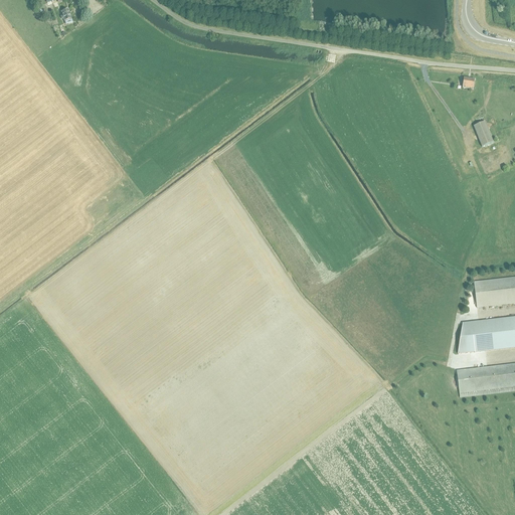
[(68,10),(61,12),(64,21),(67,20),(68,24),(72,23),(71,19),(70,19),(68,10)]
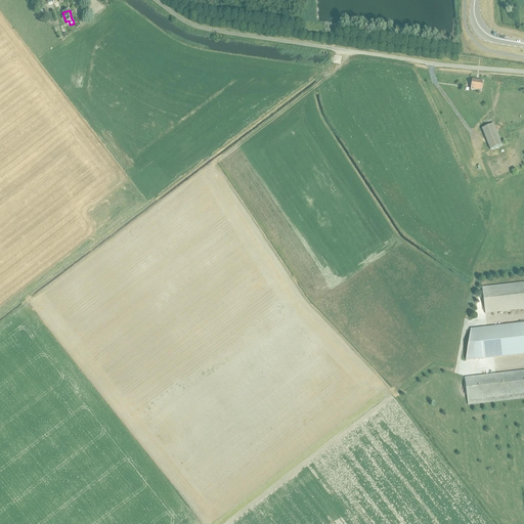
[(471,90),(482,91),(483,81),(472,80),(471,90)]
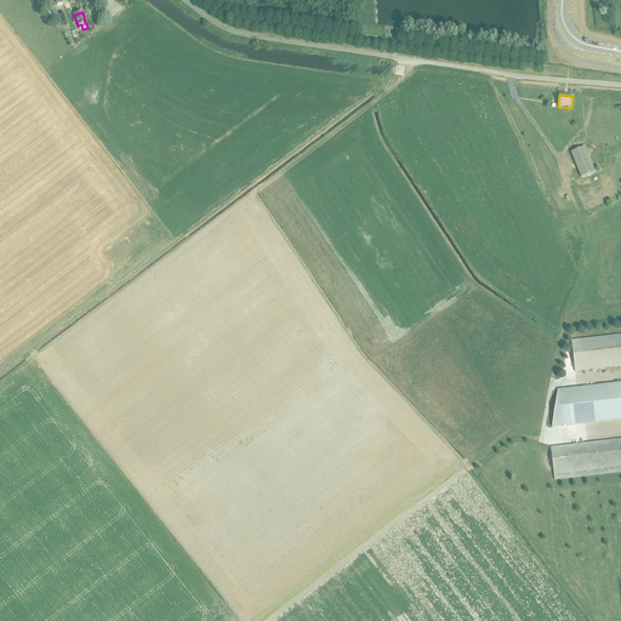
[(585,148),(571,153),(581,178),(594,172),(585,148)]
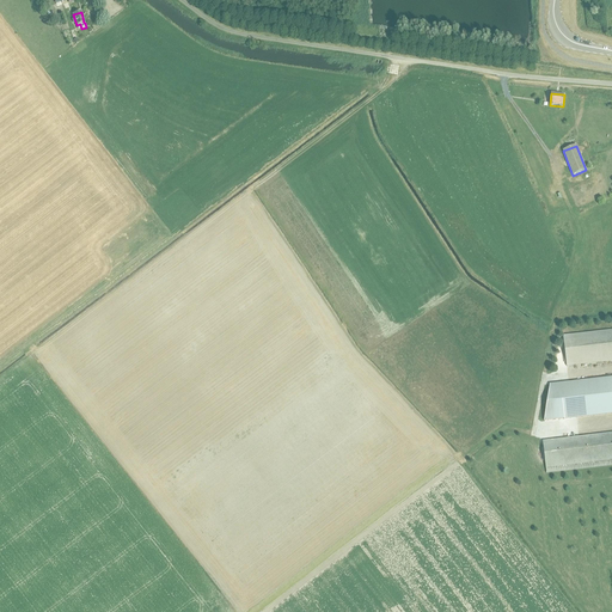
[(611,330),(563,336),(567,367),(611,361),(611,330)]
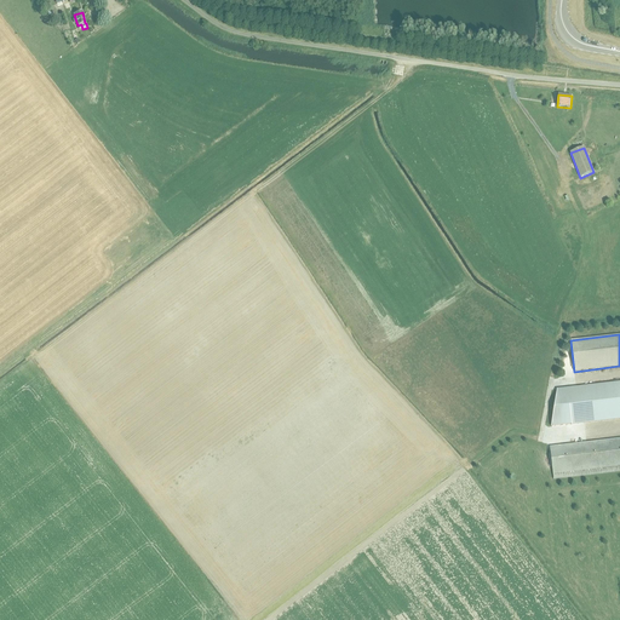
[(619,383),(567,389),(572,424),(619,418),(619,383)]
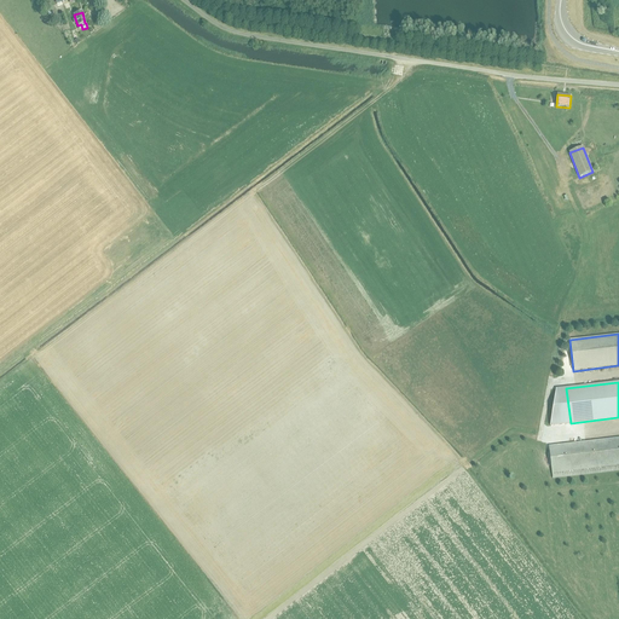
[(566,388),(556,389),(550,426),(571,423),(566,388)]
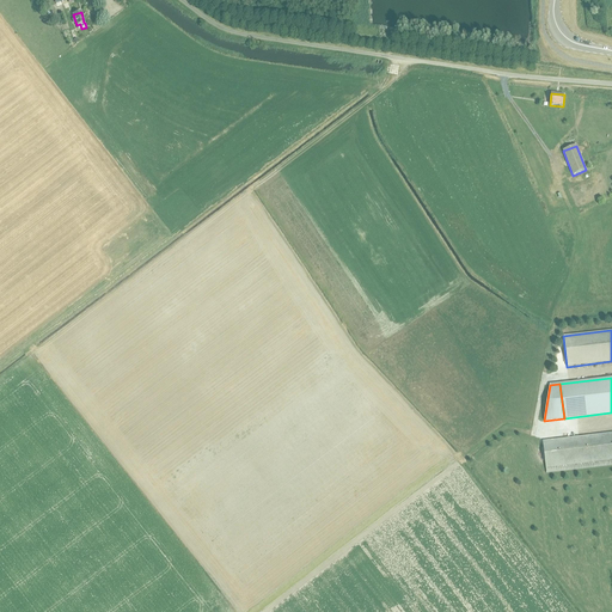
[(611,433),(543,441),(546,469),(611,460),(611,433)]
